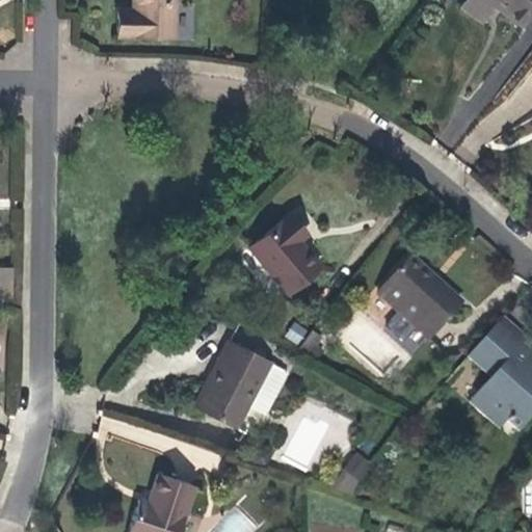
[(173,36),(173,0),(134,0),(134,10),(116,9),(115,35),(173,36)]
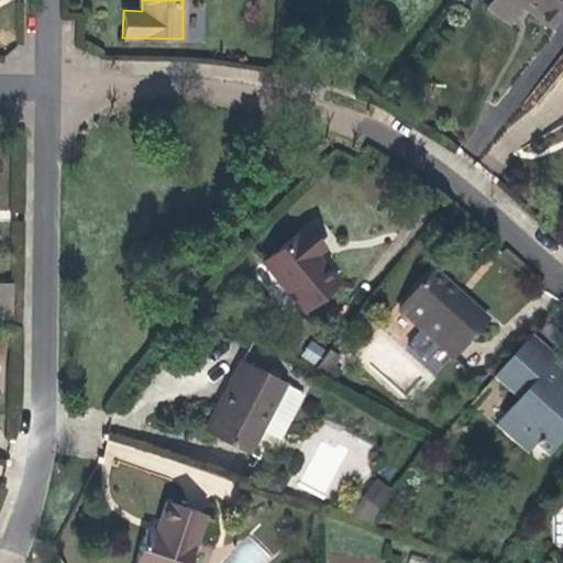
[(562,11),(562,0),(514,0),(552,28),(562,11)]
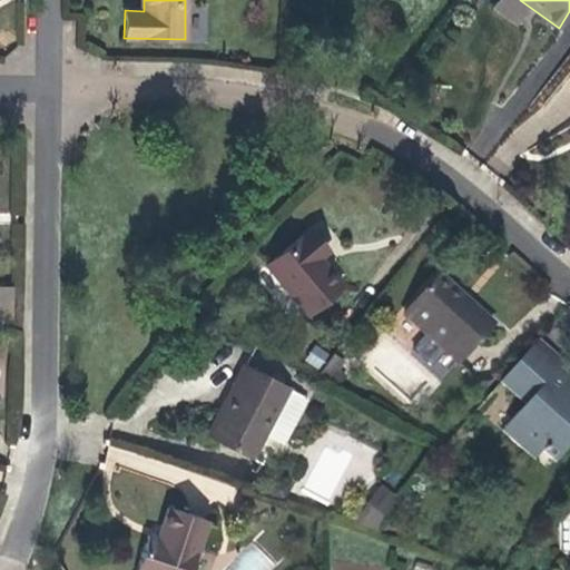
[(303,313),(333,279),(306,255),(314,247),(294,228),(256,268),(303,313)]
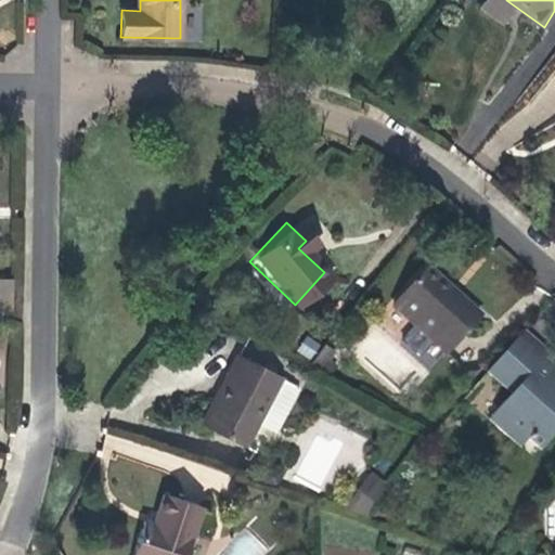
[(479,317),(426,269),(392,307),(414,326),(401,340),(420,357),(433,343),(446,355),(479,317)]
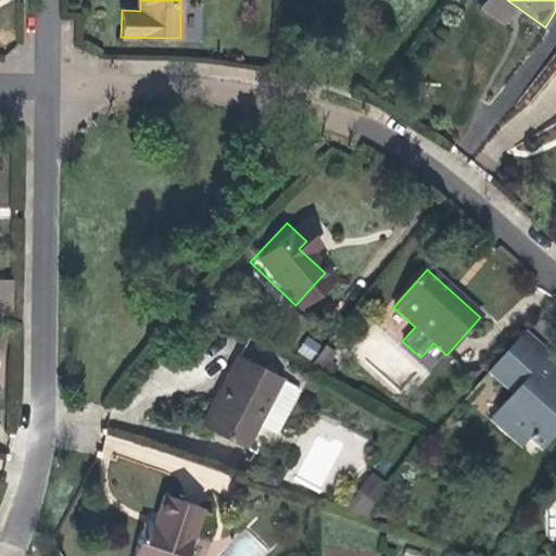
[(0,311),(13,312),(14,279),(0,279),(0,311)]
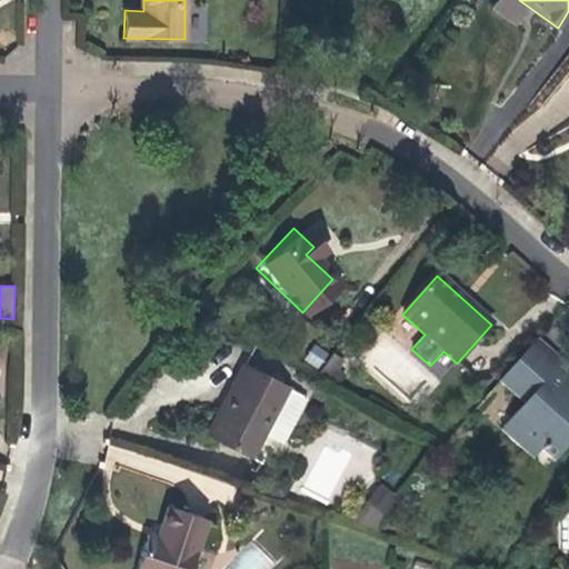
[(562,362),(536,340),(499,381),(523,403),(517,412),(522,418),(507,436),(533,459),(540,450),(553,461),(568,443),(568,433),(563,429),(568,421),(568,379),(557,369),(562,362)]
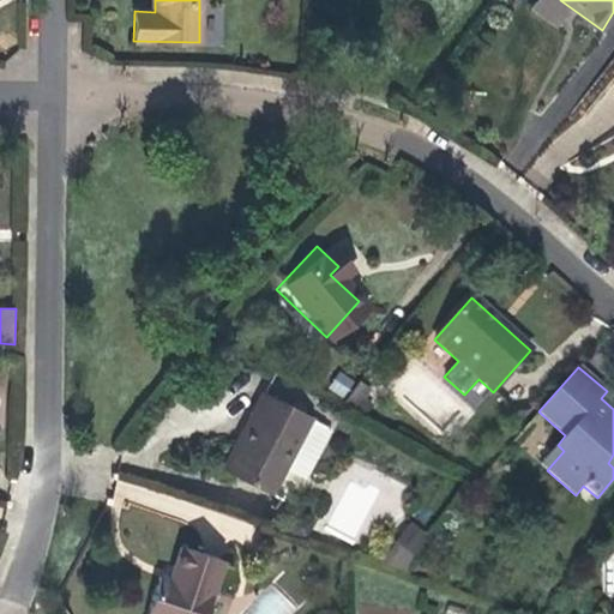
[(338,369),(327,389),(345,398),(356,379),(338,369)]
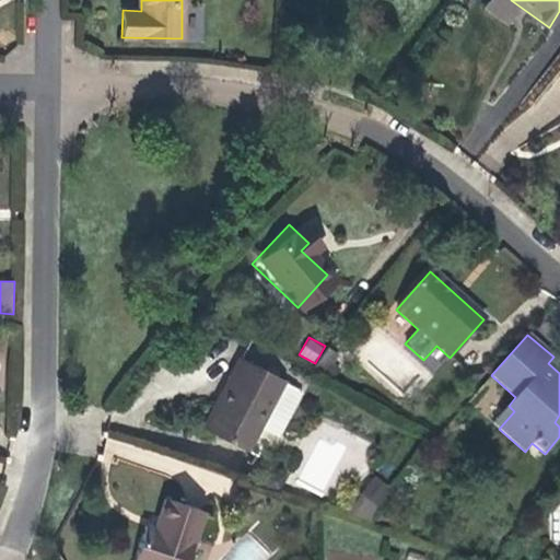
[(313,369),(331,382),(338,372),(329,365),(336,357),(327,350),(313,369)]
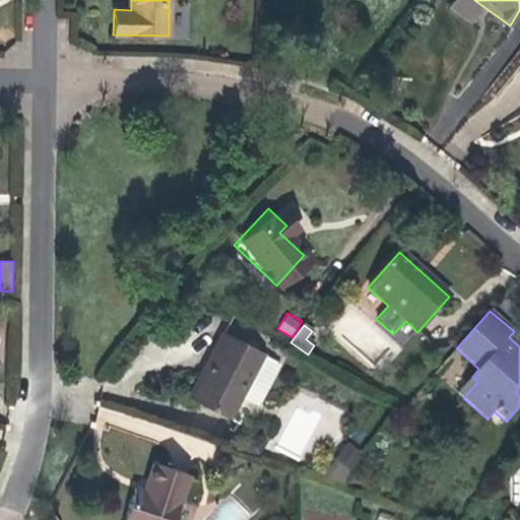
[(262,354),(222,333),(211,353),(212,353),(208,362),(203,372),(202,371),(189,396),(230,417),(262,354)]
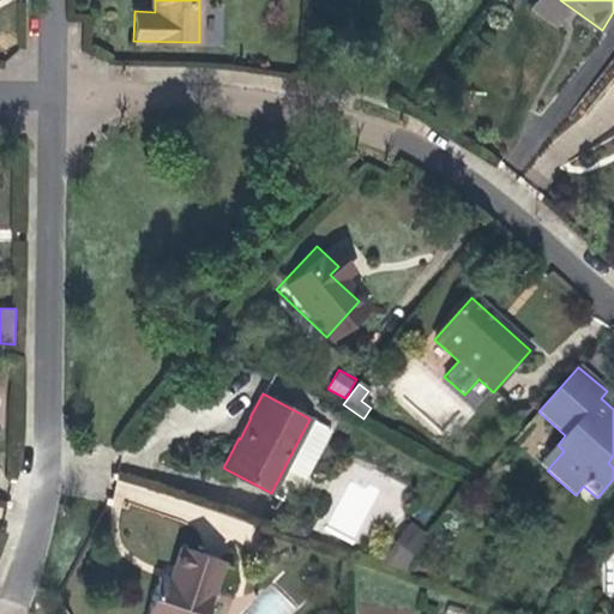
[(564,451),(558,445),(540,464),(547,470),(564,451)]
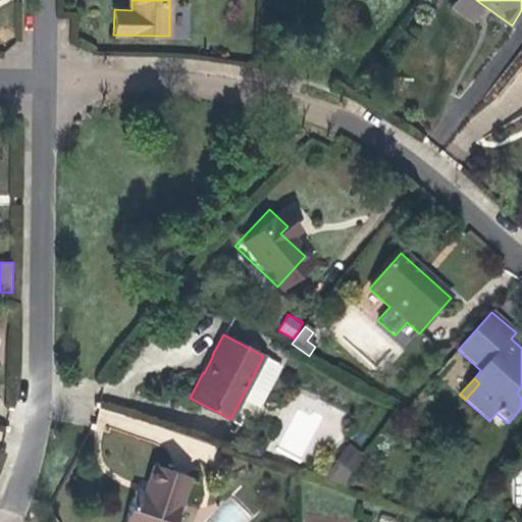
[(327,482),(346,488),(358,453),(344,449),(338,464),(334,462),(327,482)]
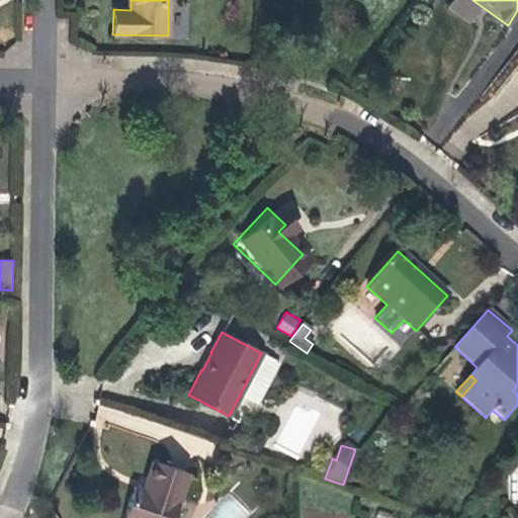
[(173,517),(188,472),(153,460),(144,490),(135,486),(123,517),(173,517)]
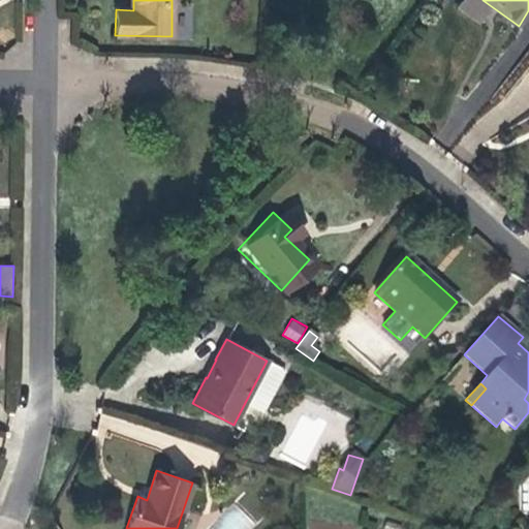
[(237,509),(214,528),(246,528),(251,525),(237,509)]
